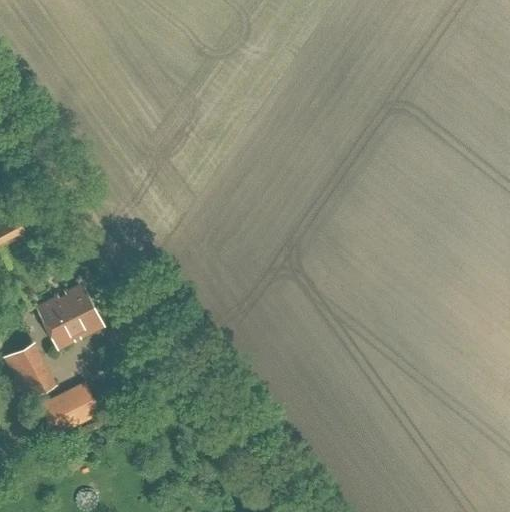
[(0,244),(26,230),(19,216),(0,226),(0,244)]
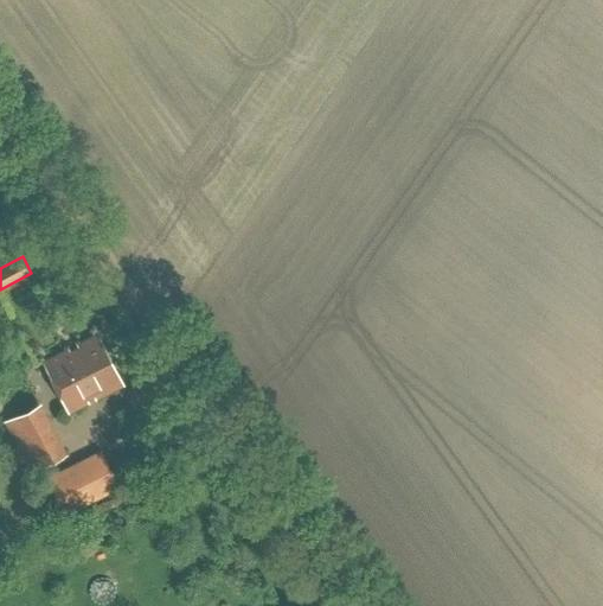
[(127,388),(101,337),(45,364),(71,416),(127,388)]
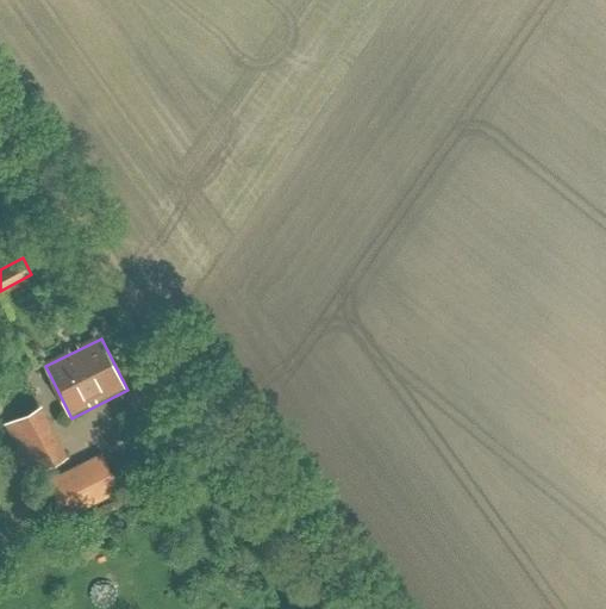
[(62,453),(39,408),(7,423),(30,470),(62,453)]
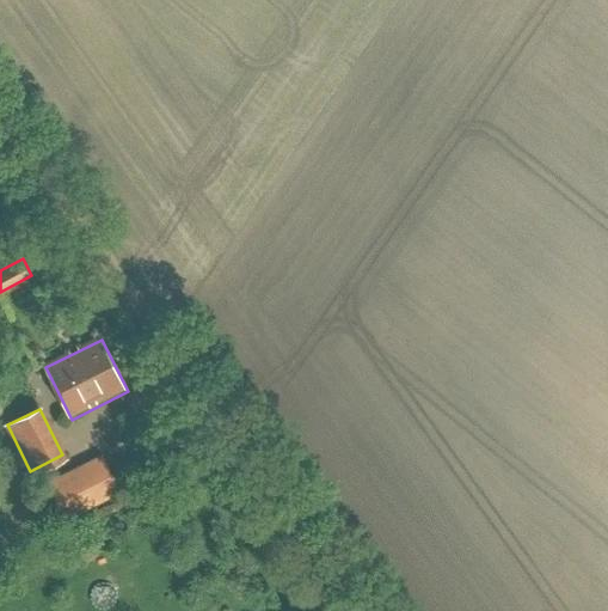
[(121,421),(130,440),(146,433),(136,414),(121,421)]
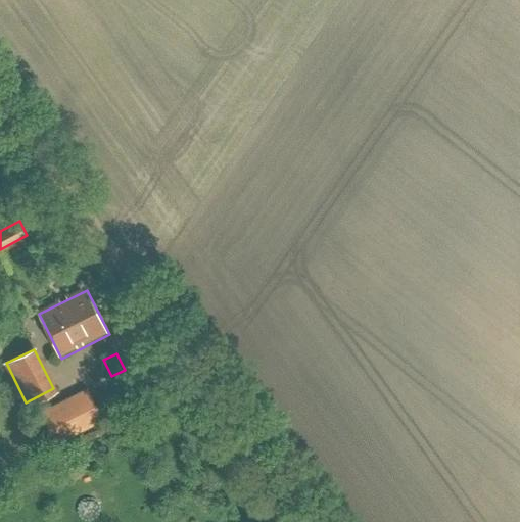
[(92,380),(61,396),(77,426),(107,409),(92,380)]
